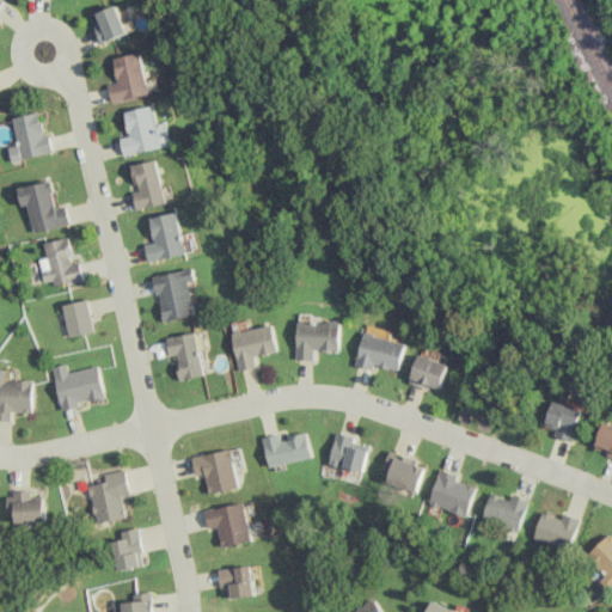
[(97,28),(103,43),(129,32),(117,4),(98,12),(103,24),(97,28)]
